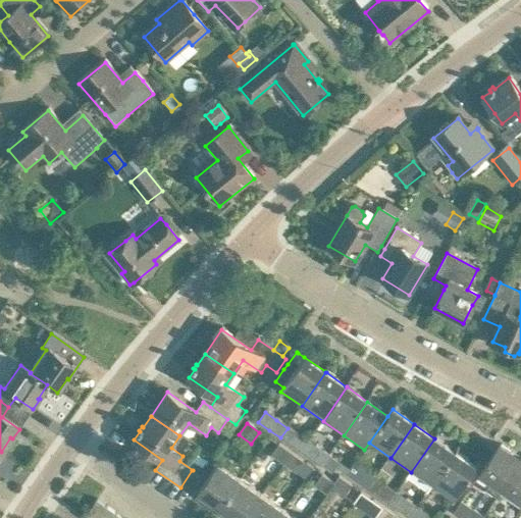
[(288,428),(280,437),(291,445),(298,435),(288,428)]
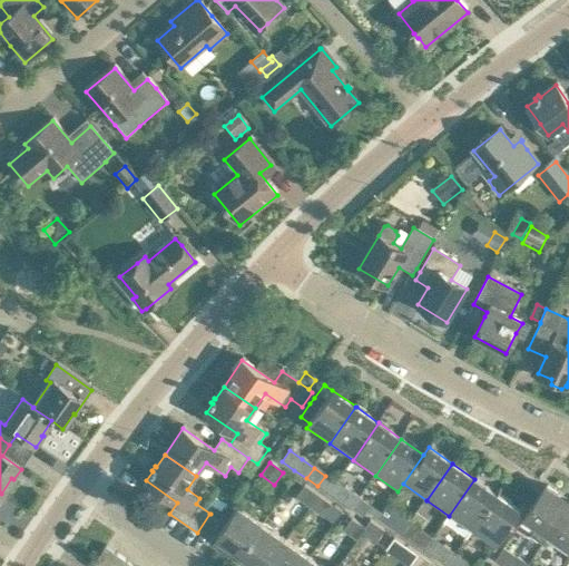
[(449,516),(443,525),(466,540),(472,532),(498,495),(474,479),(449,516)]
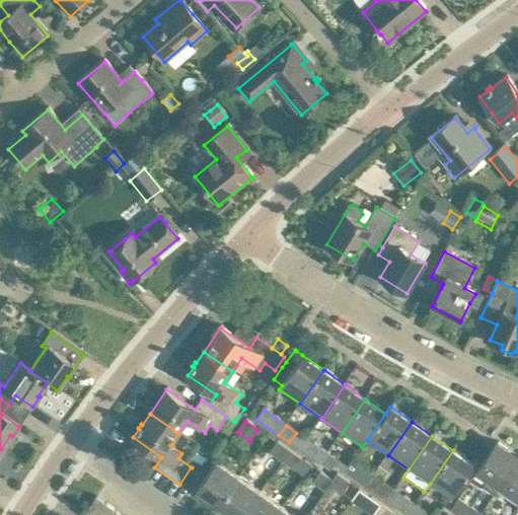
[(306,440),(300,450),(320,464),(327,454),(306,440)]
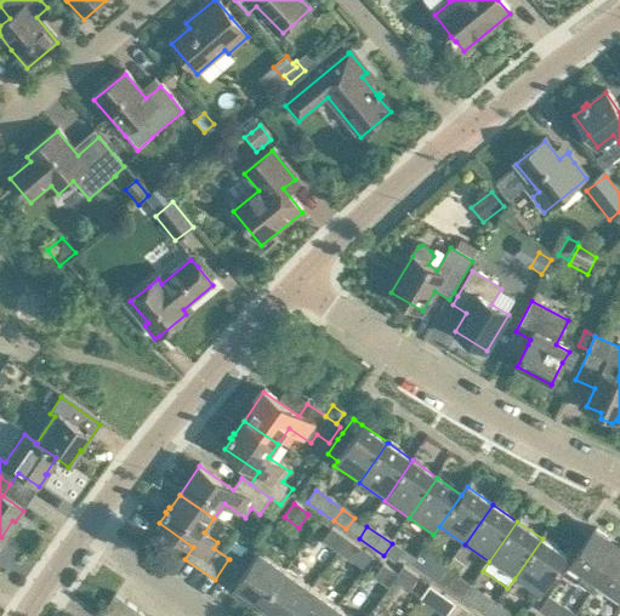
[(337,552),(346,541),(331,530),(323,542),(337,552)]
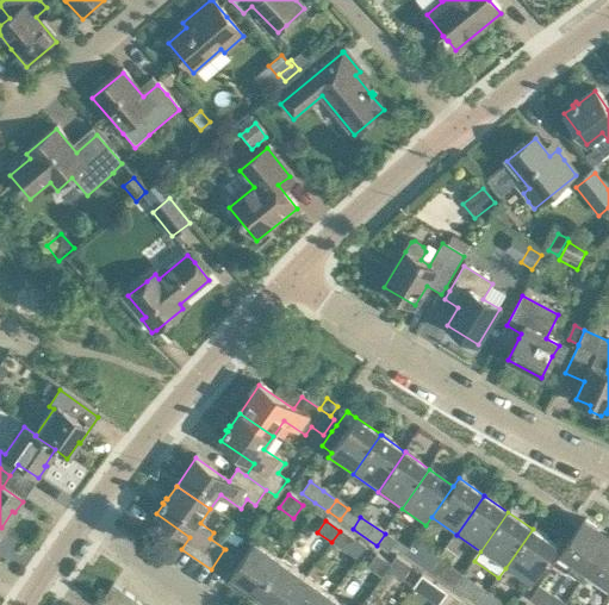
[(579,582),(588,571),(589,572),(608,541),(608,538),(584,523),(577,531),(561,554),(576,562),(566,574),(579,582)]
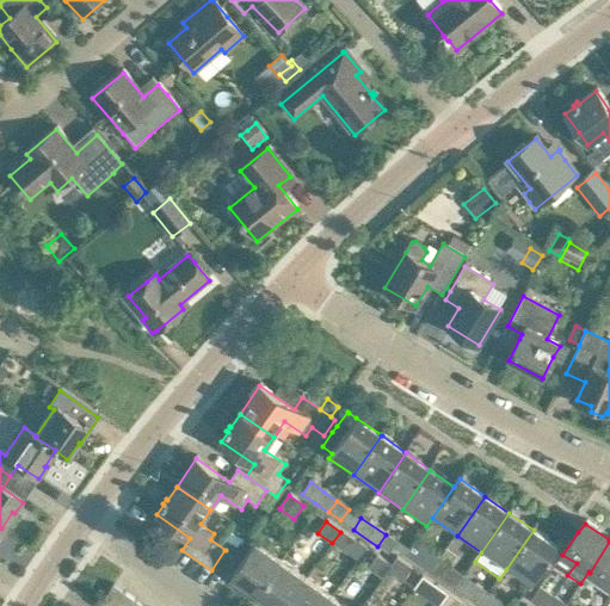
[(506,569),(530,587),(558,548),(534,530),(506,569)]
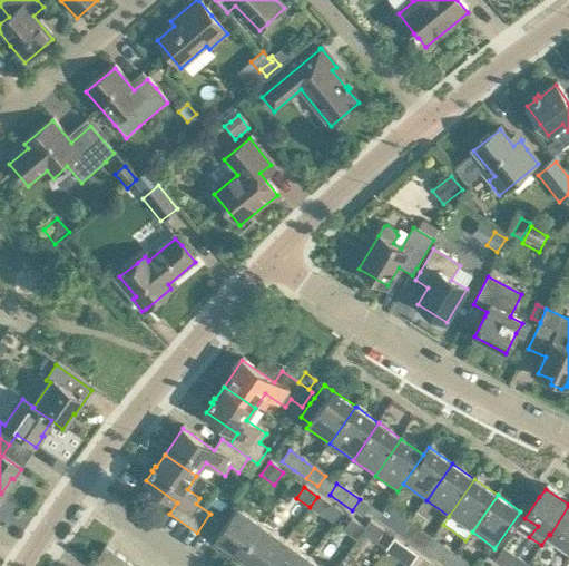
[(331,506),(317,497),(310,507),(323,517),(324,517),(332,507),(331,506)]
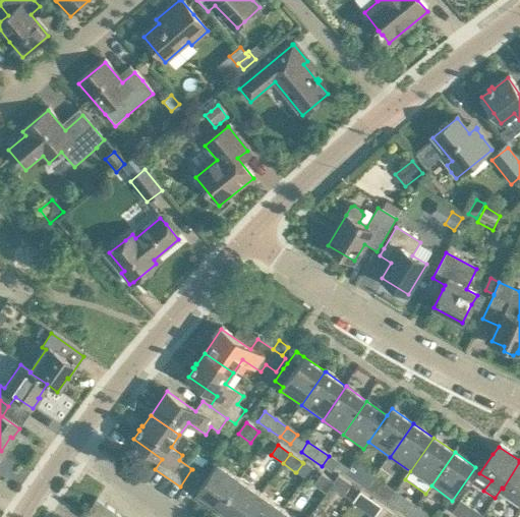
[(329,456),(322,466),(332,473),(336,467),(339,463),(329,456)]
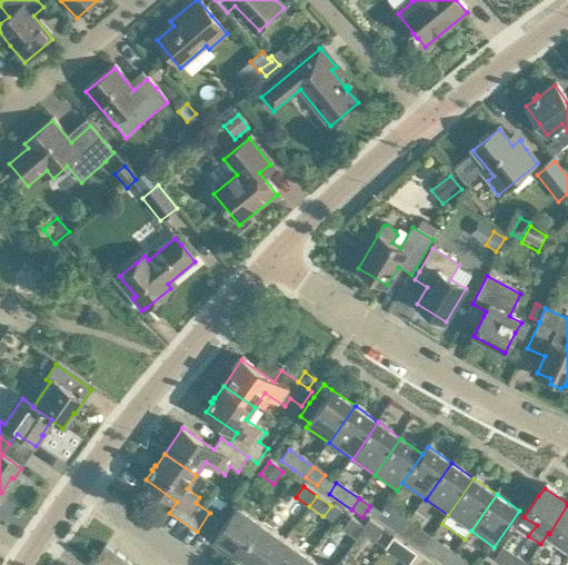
[(567,505),(549,534),(567,546),(567,505)]
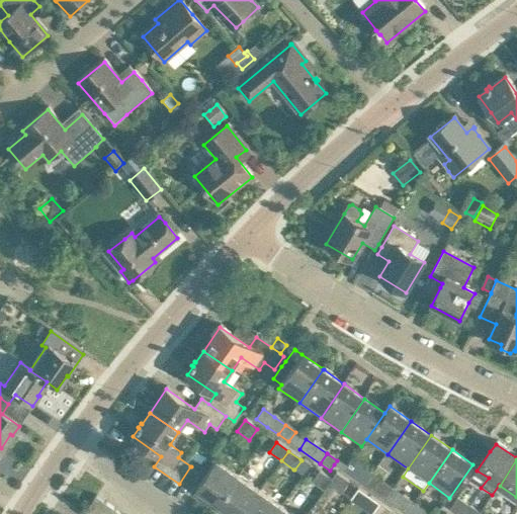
[(196,490),(218,505),(238,477),(216,461),(207,473),(196,490)]
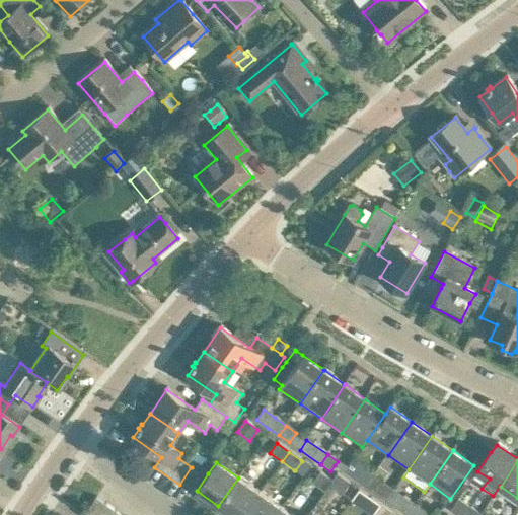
[(363,469),(356,480),(366,488),(373,476),(363,469)]
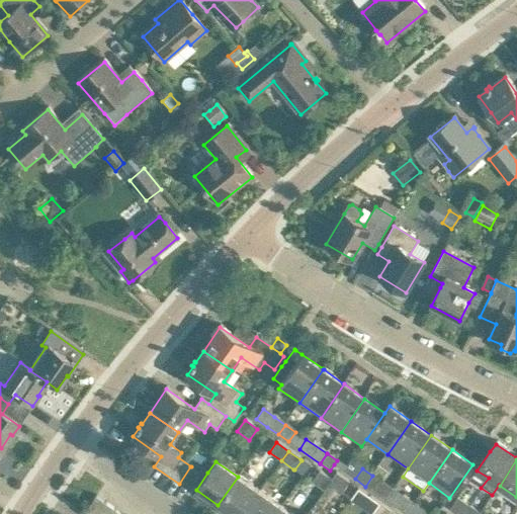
[(329,486),(332,482),(320,473),(313,483),(325,492),(329,486)]
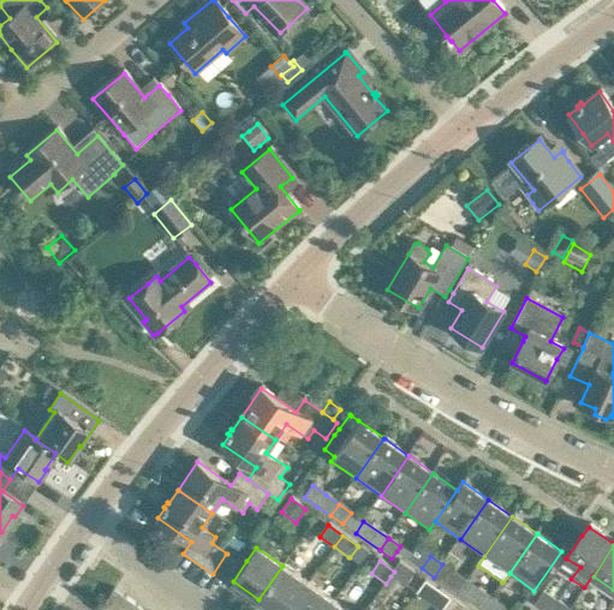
[(400,563),(394,572),(391,576),(405,586),(413,573),(400,563)]
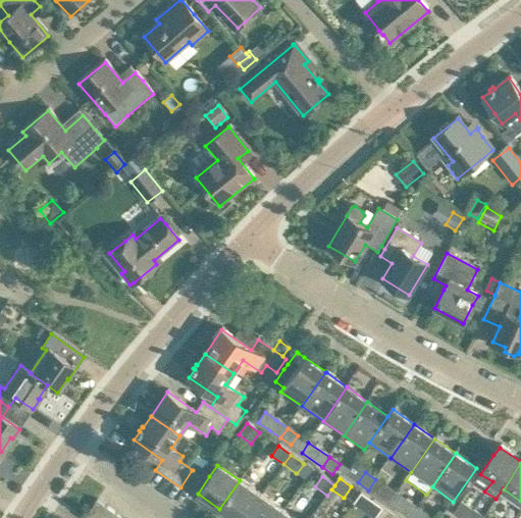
[(375,479),(368,490),(378,498),(386,486),(375,479)]
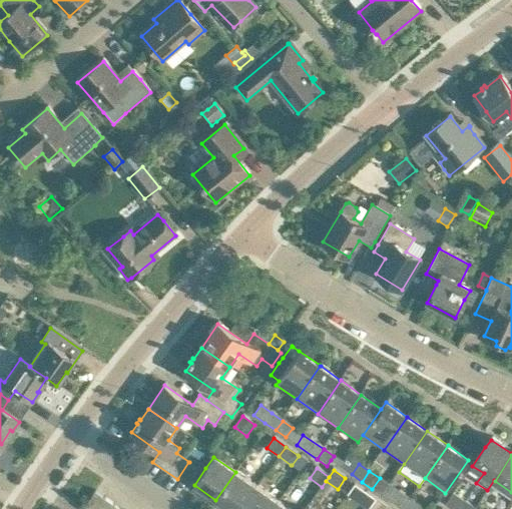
[(215,500),(227,508),(241,508),(258,487),(235,472),(215,500)]
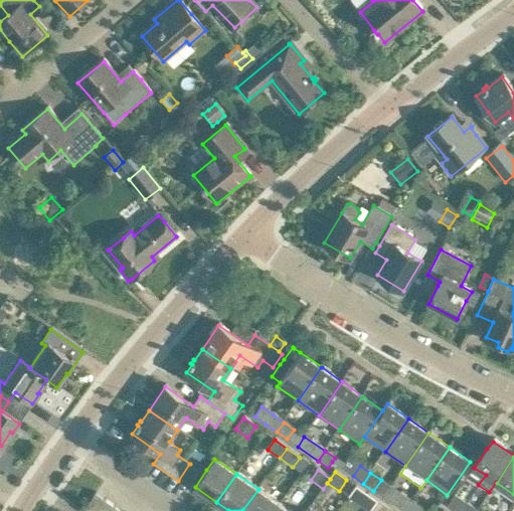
[(377,502),(355,487),(347,498),(365,510),(371,510),(377,502)]
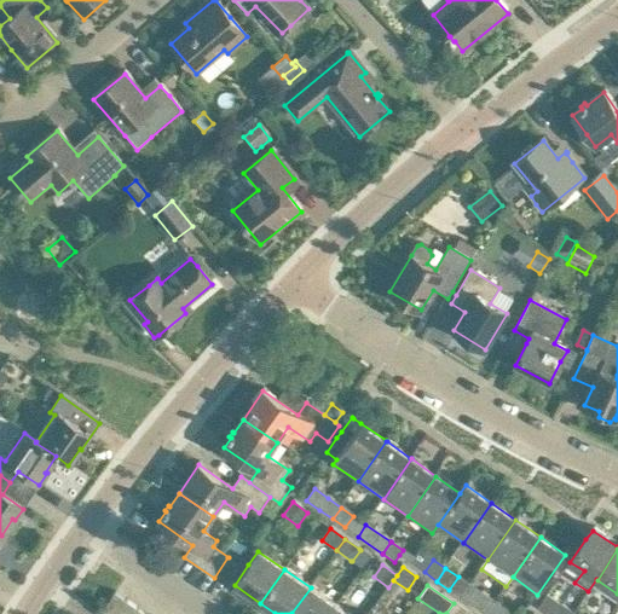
[(330,613),(336,606),(311,588),(292,613),(330,613)]
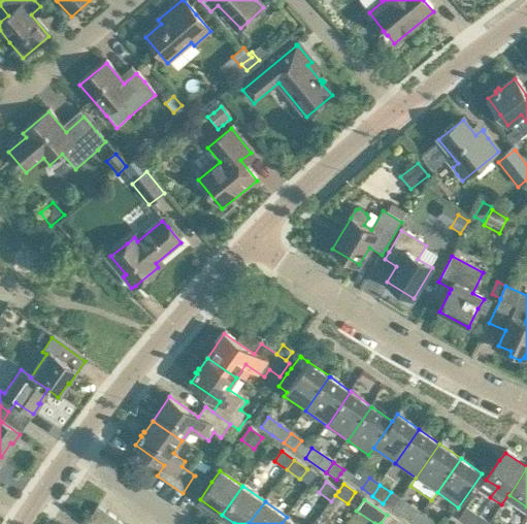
[(101,523),(108,515),(98,509),(98,508),(88,523),(101,523)]
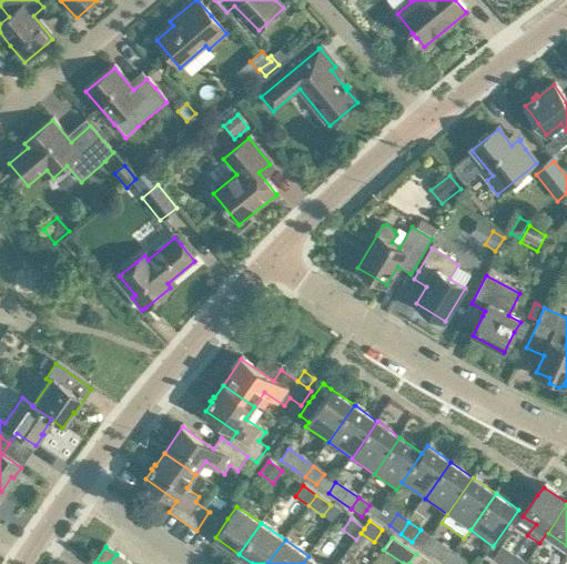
[(443,546),(435,557),(443,563),(447,563),(454,554),(443,546)]
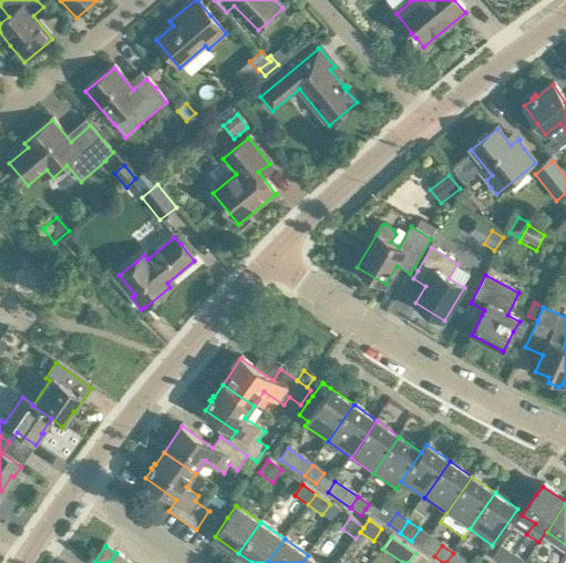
[(125,562),(126,561),(116,553),(109,562),(125,562)]
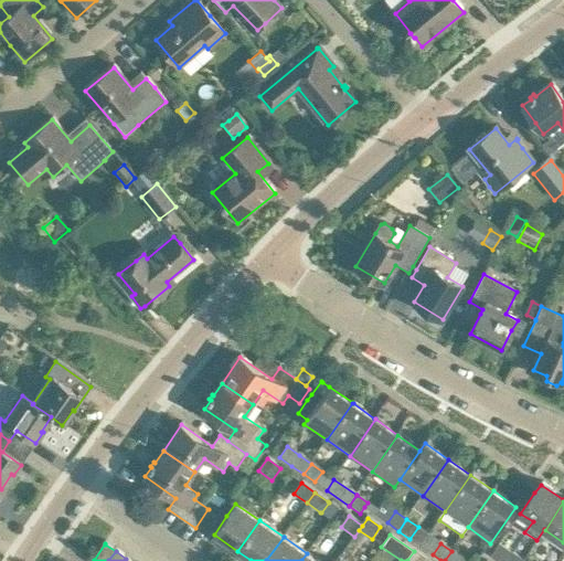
[(427,560),(414,551),(407,560),(427,560)]
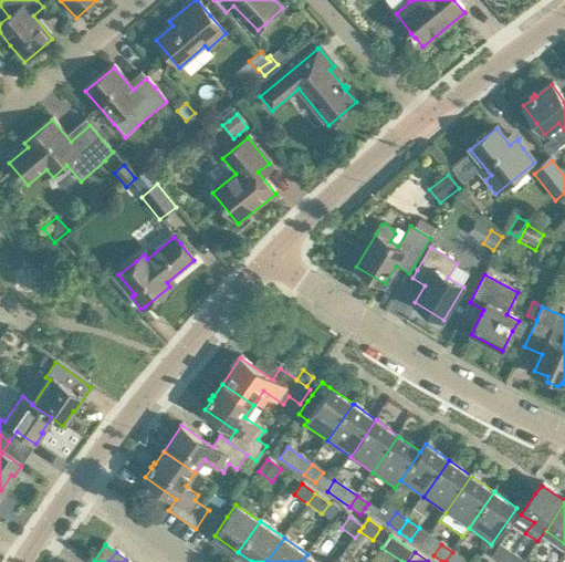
[(452,552),(446,561),(462,561),(463,560),(452,552)]
